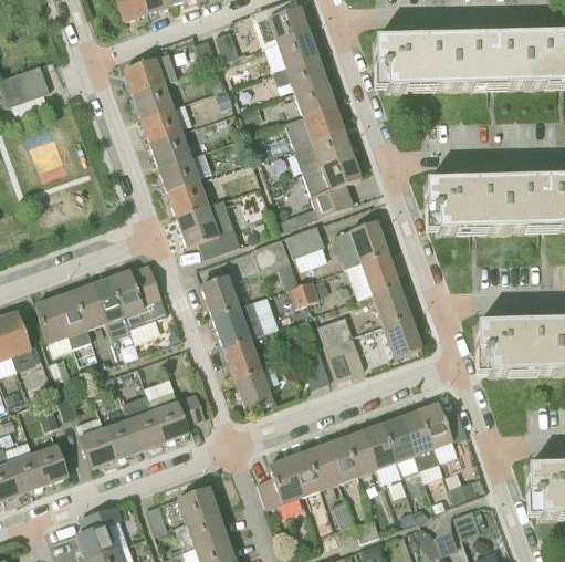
[(147,14),(142,0),(113,0),(122,23),(147,14)]
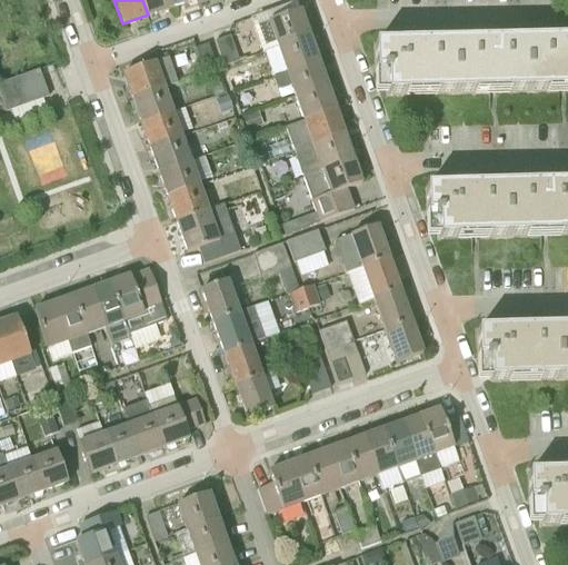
[(170,7),(168,0),(142,0),(148,15),(170,7)]
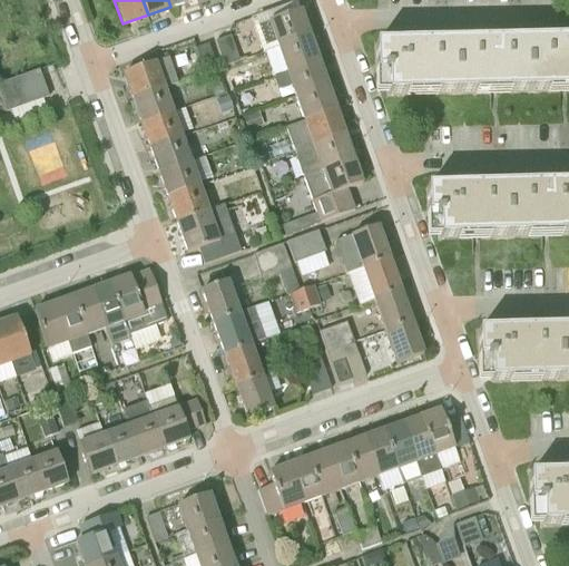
[(264,50),(280,45),(311,33),(302,8),(255,25),(264,50)]
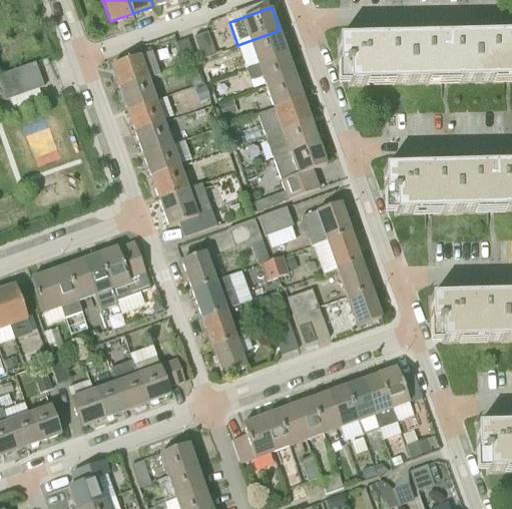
[(476,34),(477,79),(511,78),(511,24),(510,23),(502,24),(502,33),(476,34)]
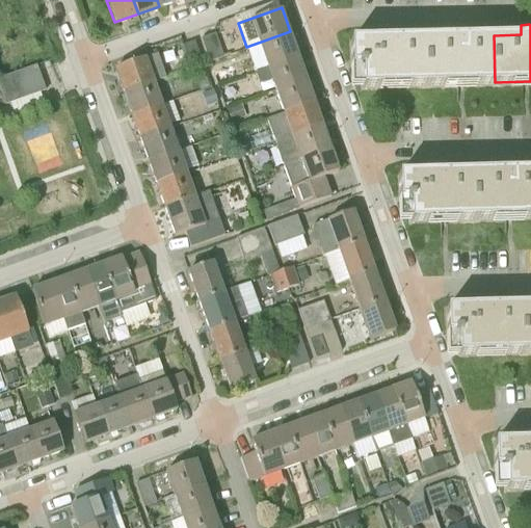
[(495,82),(494,35),(465,35),(465,27),(462,26),(454,26),(454,35),(425,36),(426,84),(495,82)]
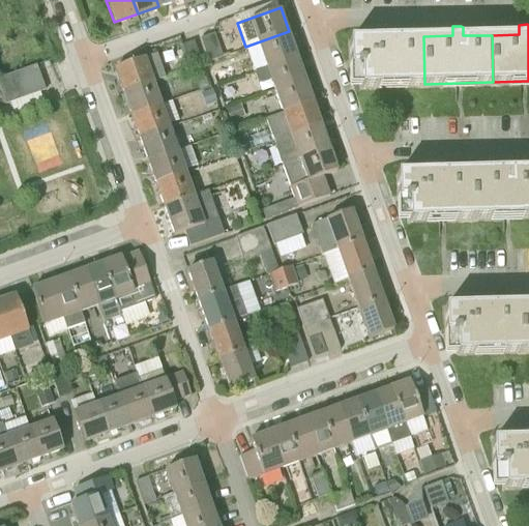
[(424,84),(423,36),(398,37),(397,29),(395,28),(386,28),(387,37),(349,38),(350,64),(356,63),(356,65),(360,65),(361,85),(424,84)]
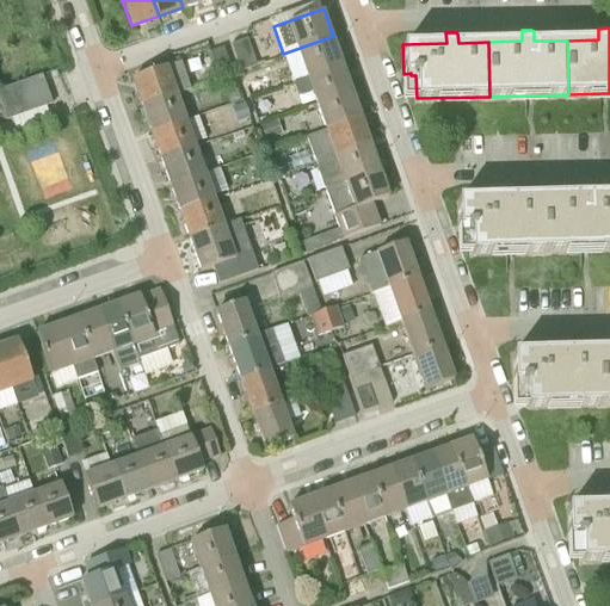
[(242,68),(256,63),(246,36),(233,41),(242,68)]
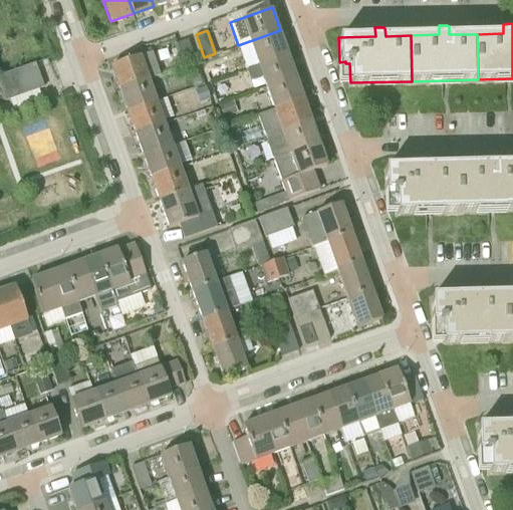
[(280,30),(252,40),(260,62),(288,52),(280,30)]
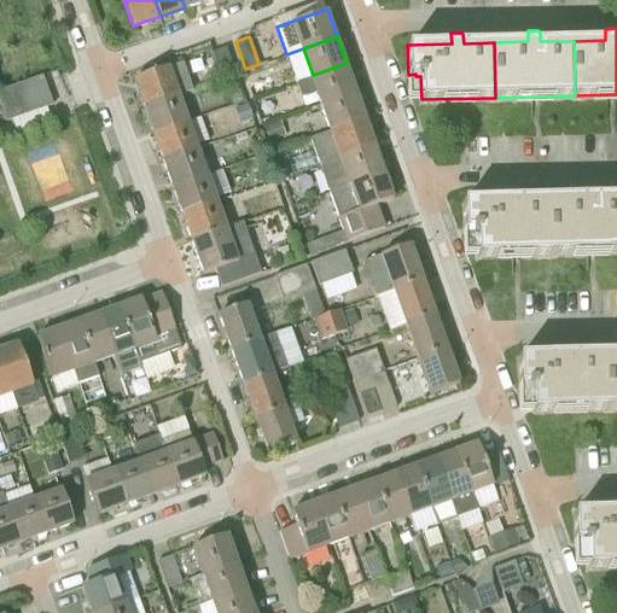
[(223,77),(237,73),(227,45),(214,50),(223,77)]
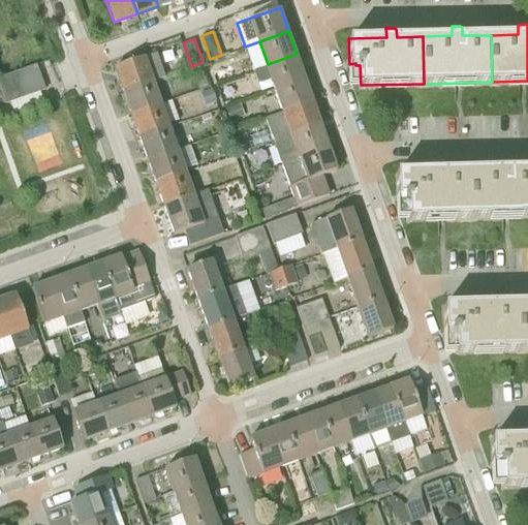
[(124,90),(153,80),(165,74),(157,51),(115,66),(124,90)]
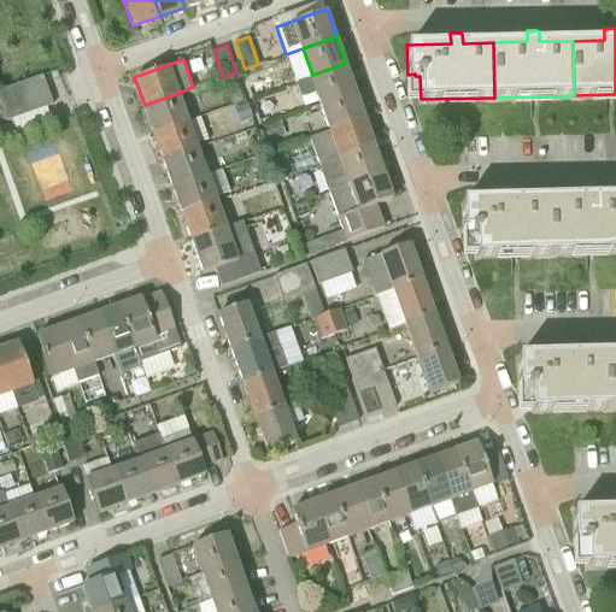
[(346,63),(312,75),(298,80),(303,94),(317,89),(321,100),(355,88),(346,63)]
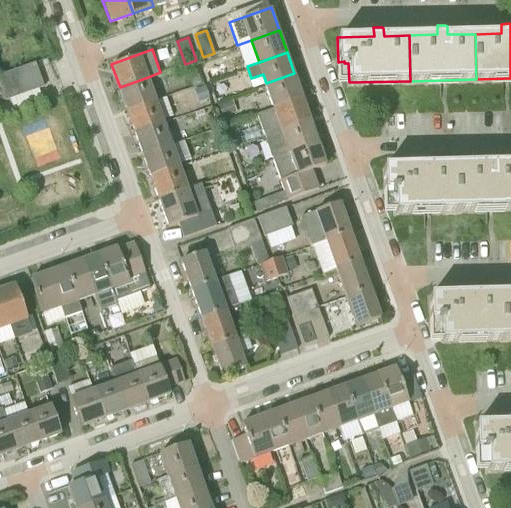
[(0,100),(44,84),(36,60),(0,73),(0,100)]
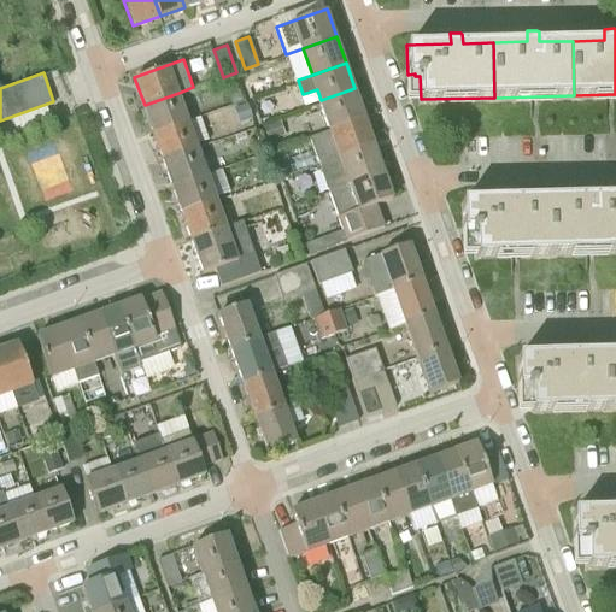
[(268,86),(263,72),(253,76),(258,89),(268,86)]
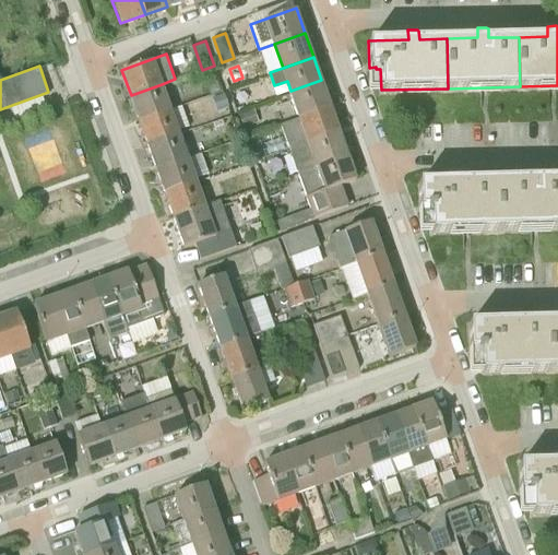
[(221,89),(217,78),(213,79),(209,89),(210,92),(221,89)]
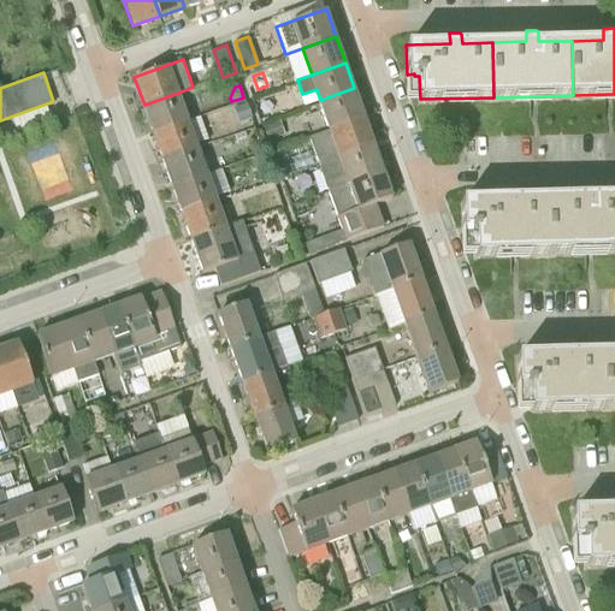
[(354,88),(320,100),(330,128),(364,116),(354,88)]
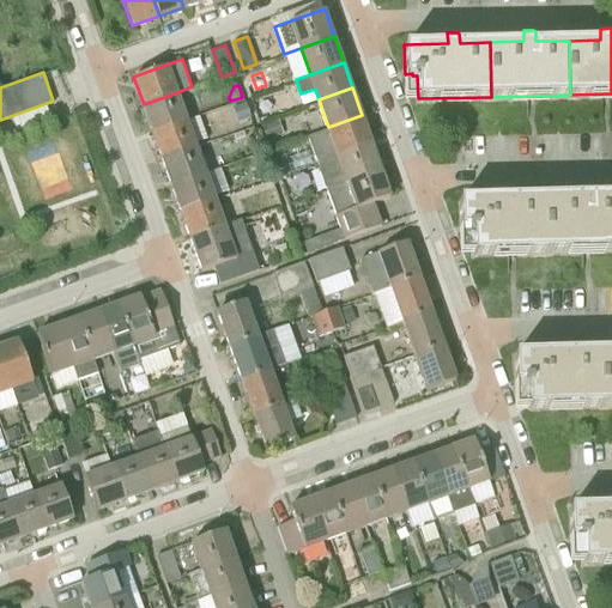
[(152,131),(187,119),(177,92),(144,104),(152,131)]
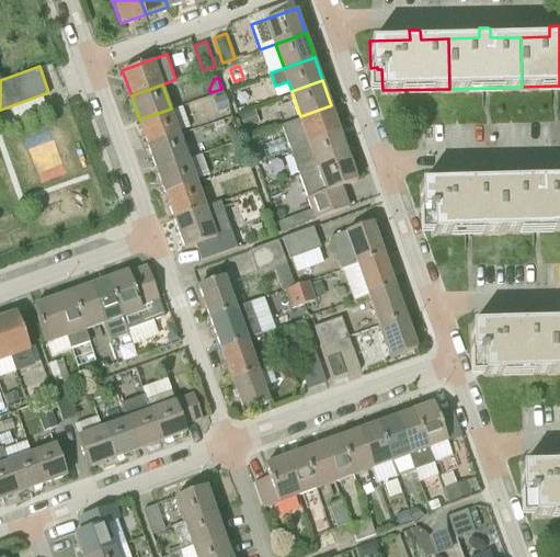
[(229,105),(224,91),(212,95),(217,110),(229,105)]
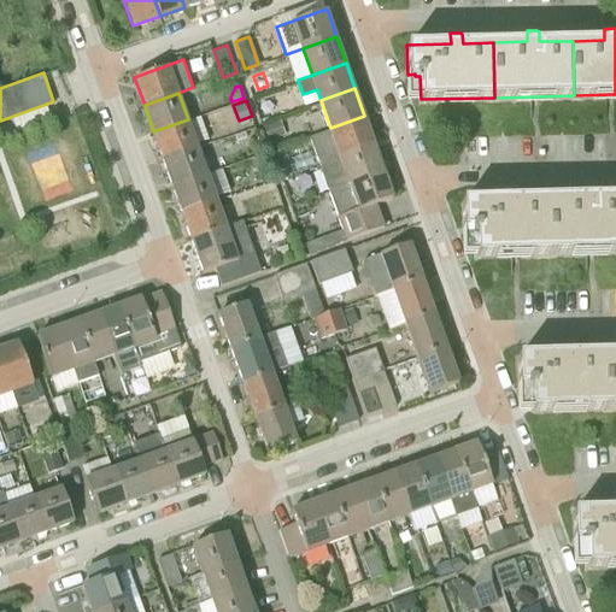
[(364,116),(330,128),(311,135),(320,162),(374,142),(364,116)]
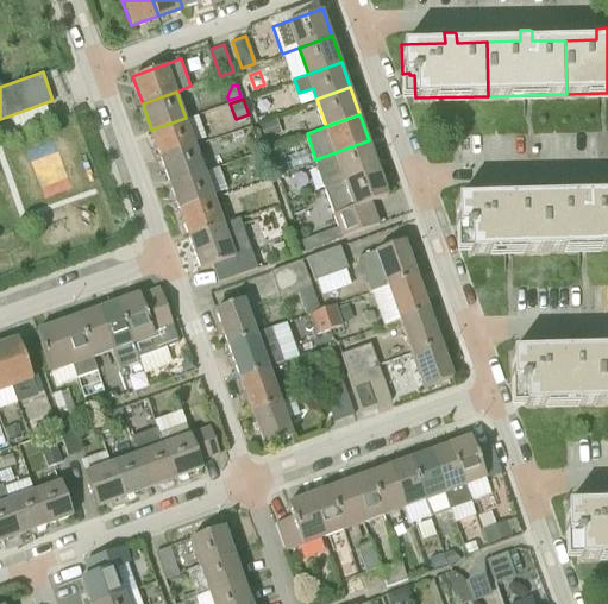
[(161,156),(195,144),(186,118),(151,130),(161,156)]
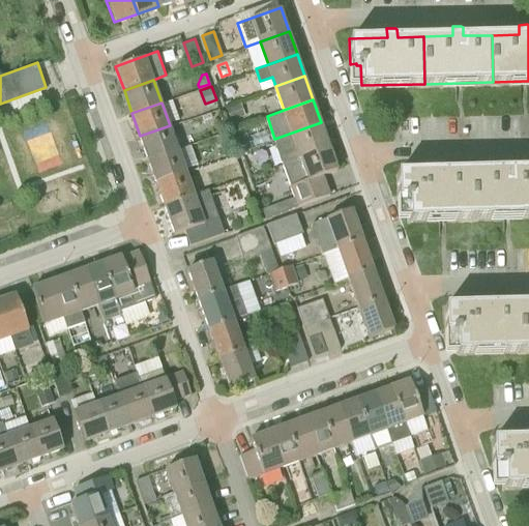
[(239,115),(235,103),(226,106),(231,118),(239,115)]
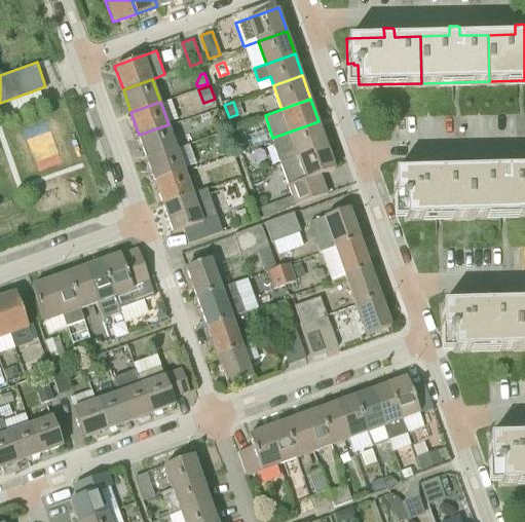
[(319,121),(272,138),(280,160),(327,144),(319,121)]
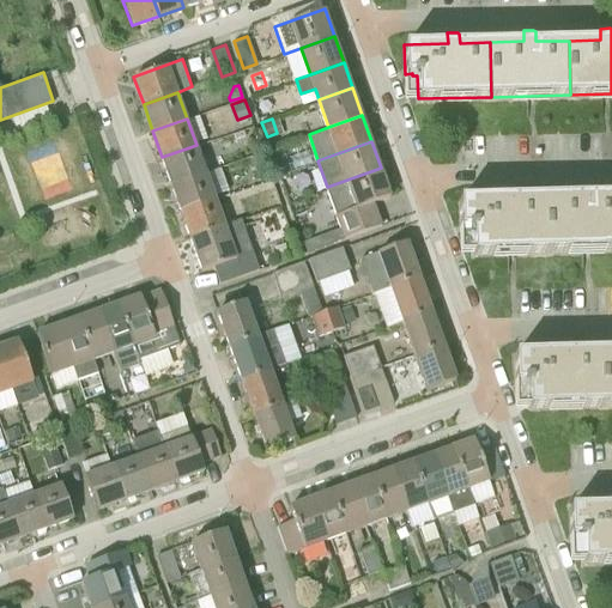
[(171,184),(206,171),(197,145),(162,157),(171,184)]
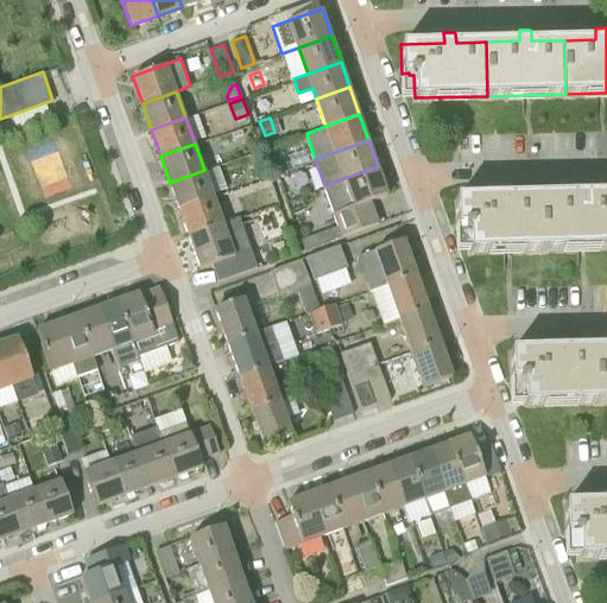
[(277,146),(265,150),(270,166),(283,162),(277,146)]
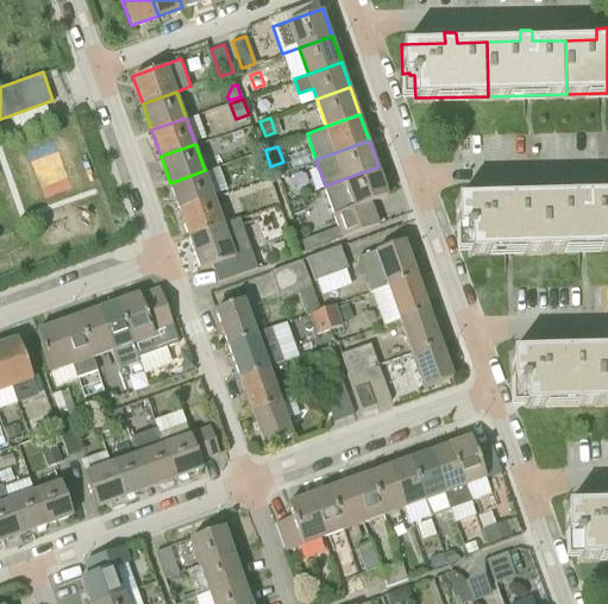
[(378,167),(325,186),(343,239),(377,227),(368,201),(388,194),(378,167)]
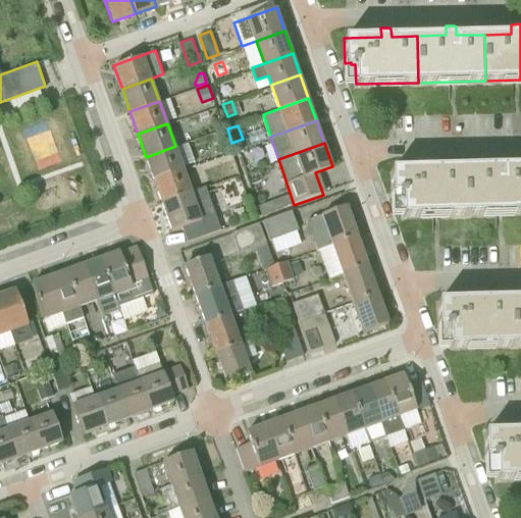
[(154,178),(184,168),(175,146),(146,157),(154,178)]
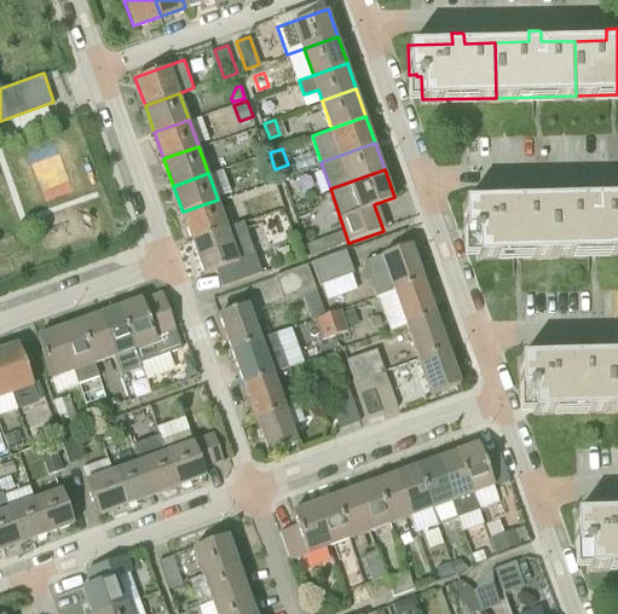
[(617,196),(596,197),(596,187),(594,186),(584,186),(584,197),(550,198),(552,253),(617,250),(617,196)]
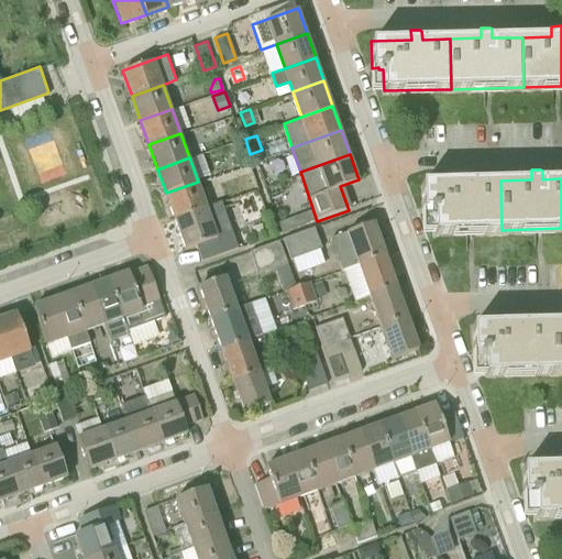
[(502,230),(500,181),(473,181),(473,172),(471,171),(461,172),(461,182),(422,183),(422,209),(430,209),(430,211),(433,211),(434,232),(502,230)]
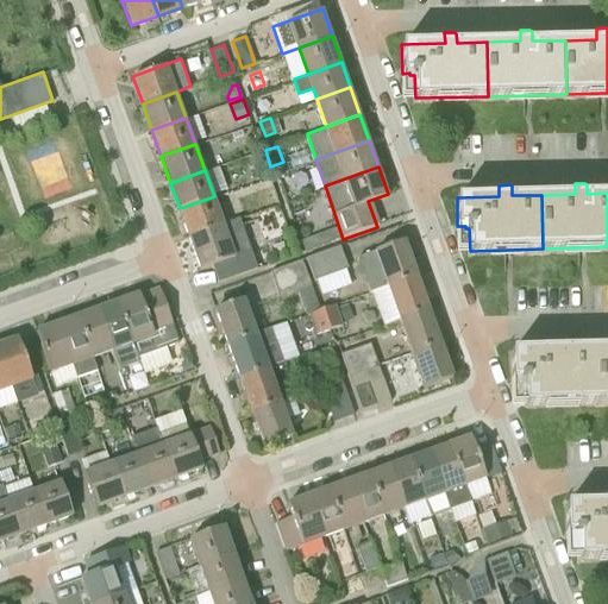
[(189,236),(224,222),(214,196),(180,208),(189,236)]
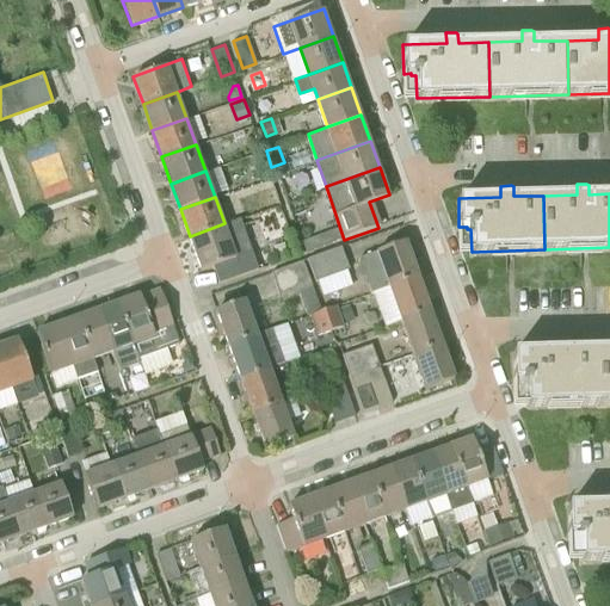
[(214,264),(220,282),(259,267),(241,217),(225,223),(190,236),(202,269),(214,264)]
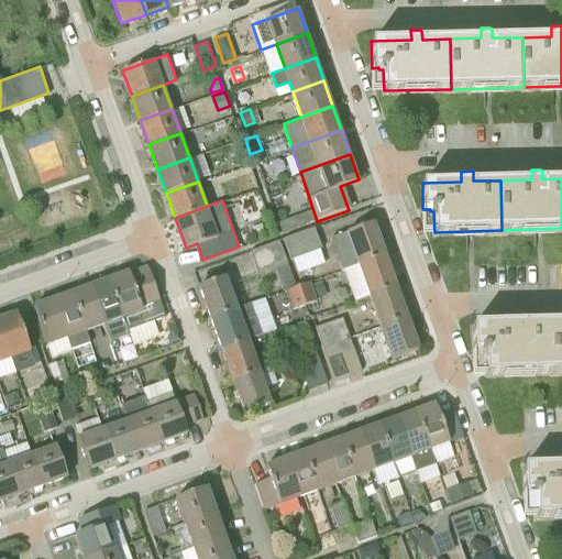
[(342,269),(359,263),(385,253),(374,221),(330,237),(342,269)]
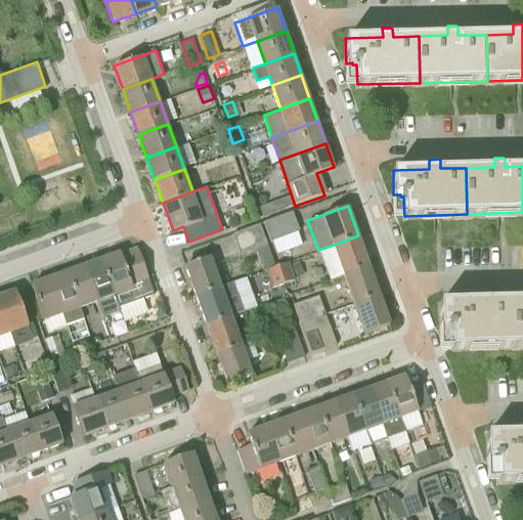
[(271,240),(300,229),(293,210),(264,220),(271,240)]
